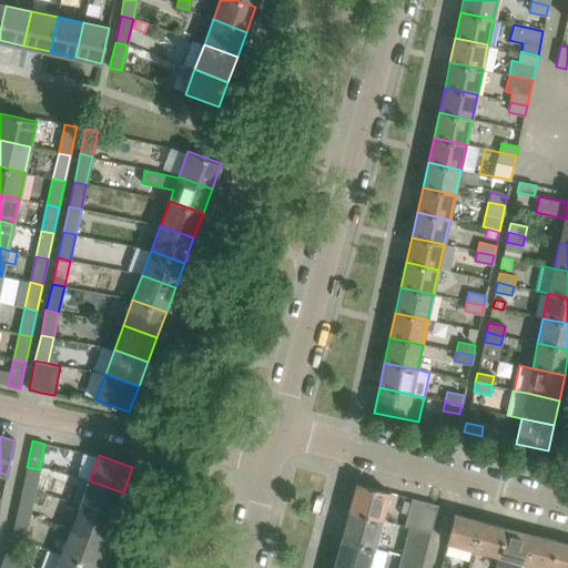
[(34,490),(39,469),(27,467),(22,488),(34,490)]
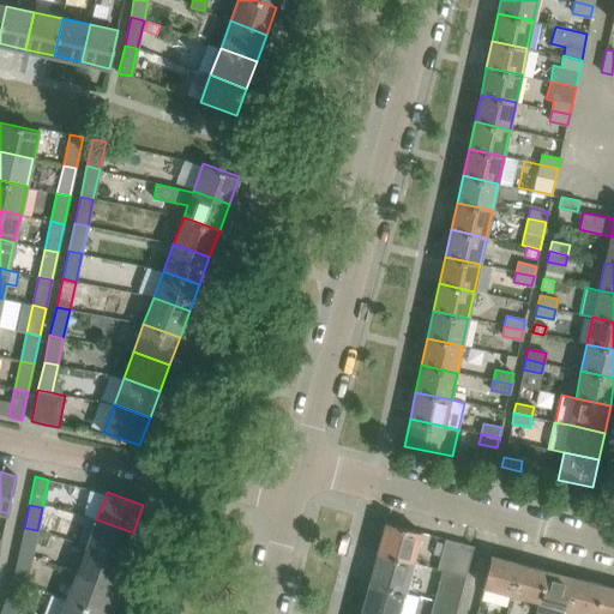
[(122,559),(133,533),(96,519),(86,546),(122,559)]
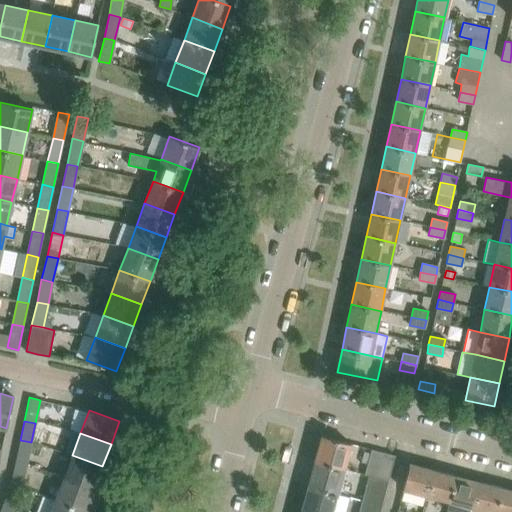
[(344,469),(351,443),(321,435),(314,461),(344,469)]
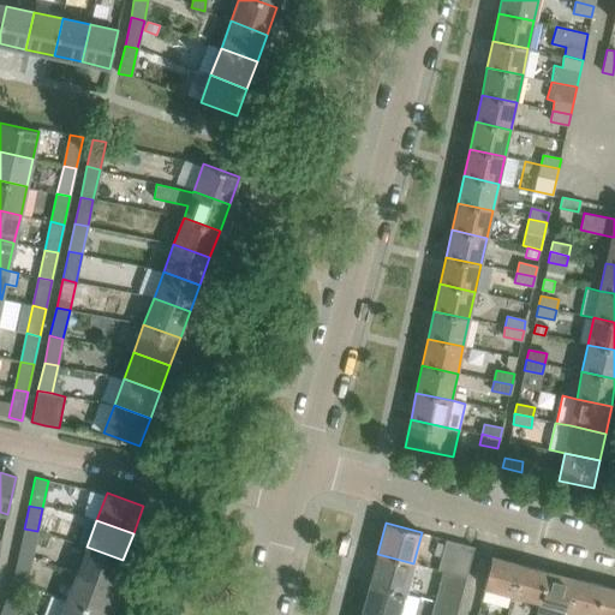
[(33,556),(37,531),(24,529),(19,553),(33,556)]
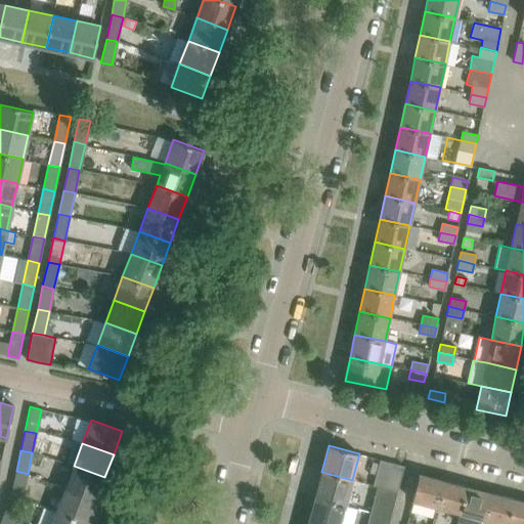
[(397,491),(404,466),(380,460),(373,485),(377,486),(397,491)]
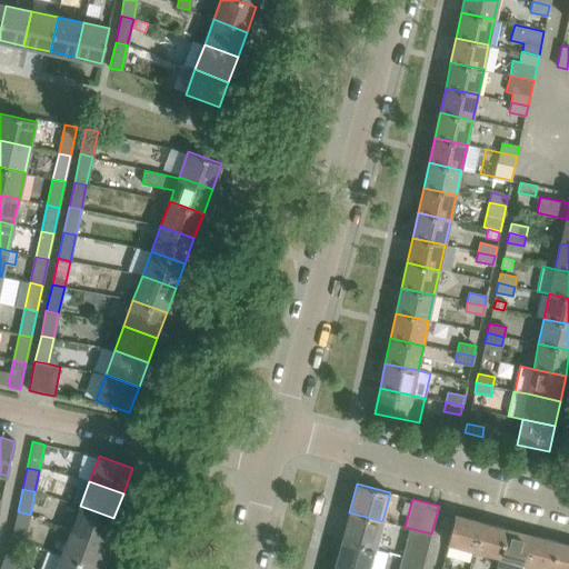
[(105,542),(113,518),(80,506),(71,530),(105,542)]
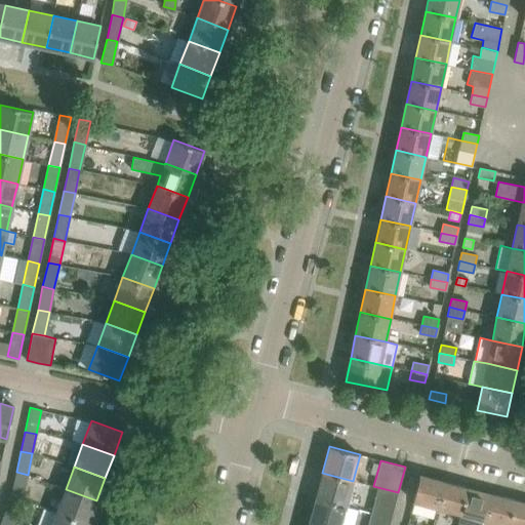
[(23,497),(28,475),(16,472),(11,495),(22,499),(23,497)]
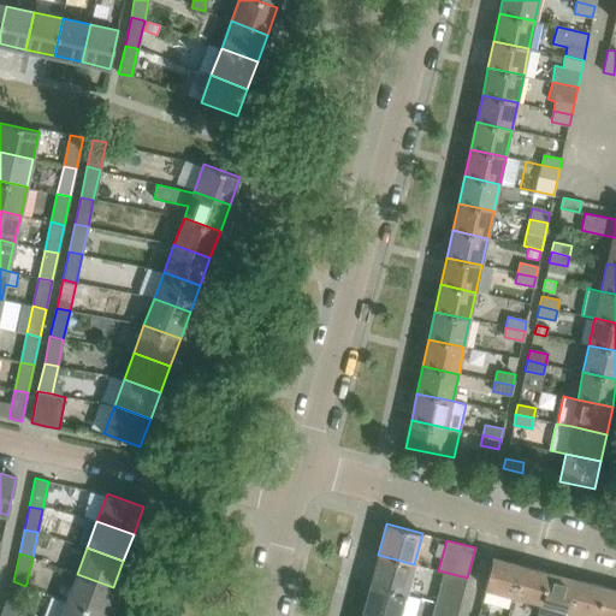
[(378,555),(371,585),(406,594),(414,564),(378,555)]
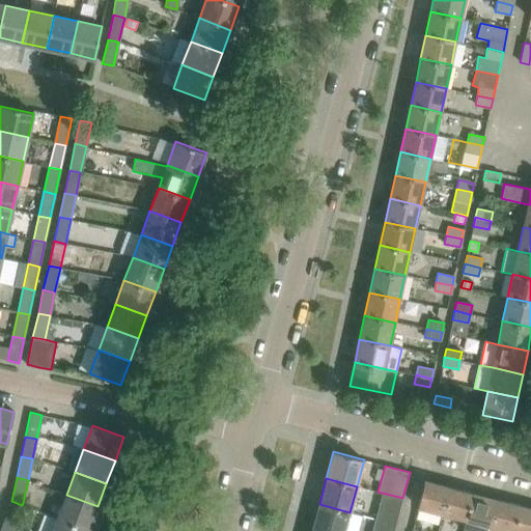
[(418,507),(442,513),(449,486),(424,480),(418,507)]
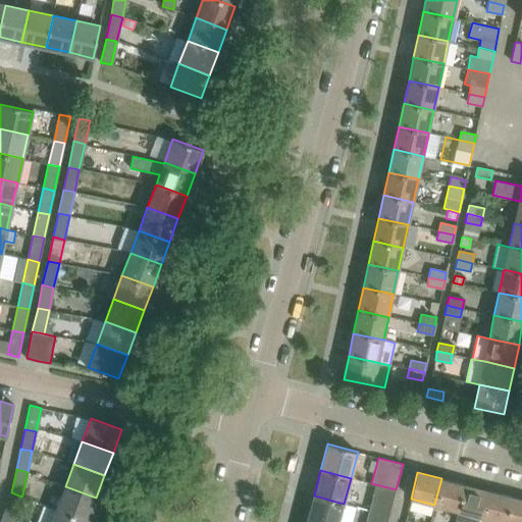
[(434,505),(458,511),(465,484),(441,478),(434,505)]
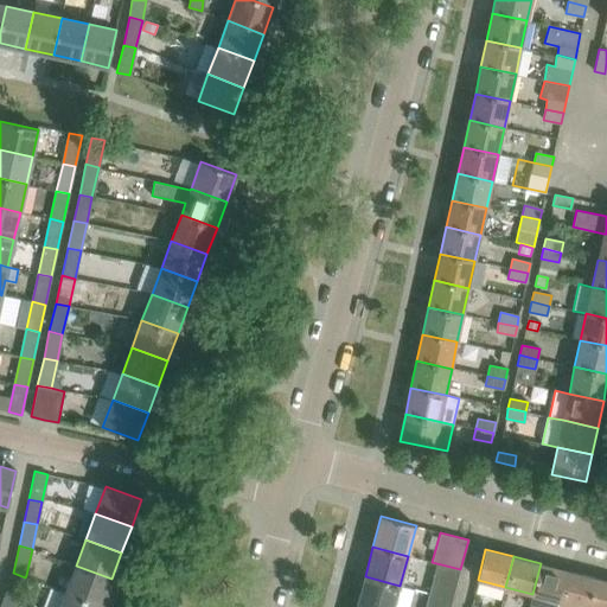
[(460,569),(436,563),(428,593),(452,599),(460,569)]
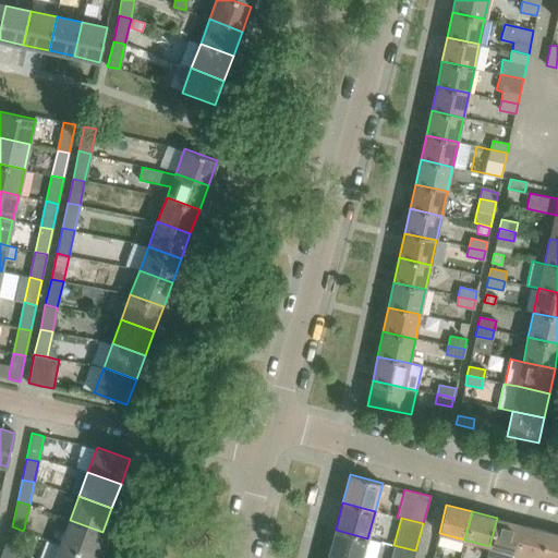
[(490,557),(512,557),(514,554),(522,525),(497,518),(489,546),(487,557),(490,557)]
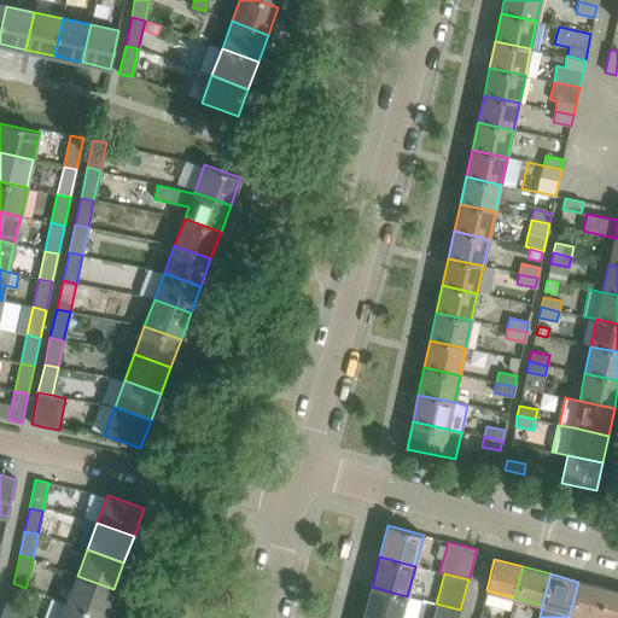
[(104,617),(114,589),(77,576),(66,604),(104,617)]
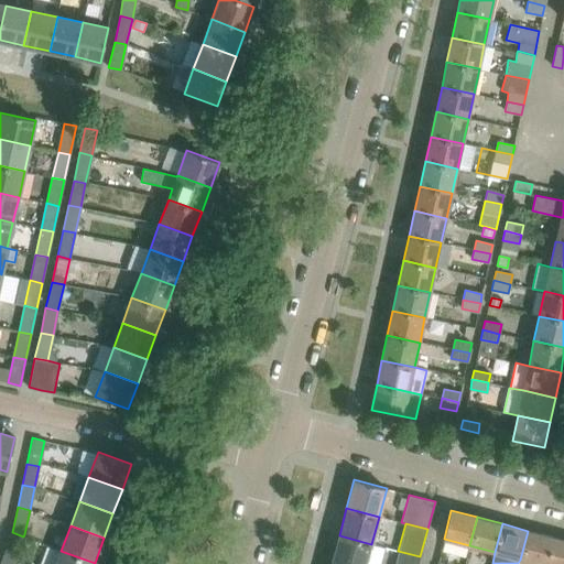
[(545,563),(553,538),(528,531),(520,560),(518,563),(545,563)]
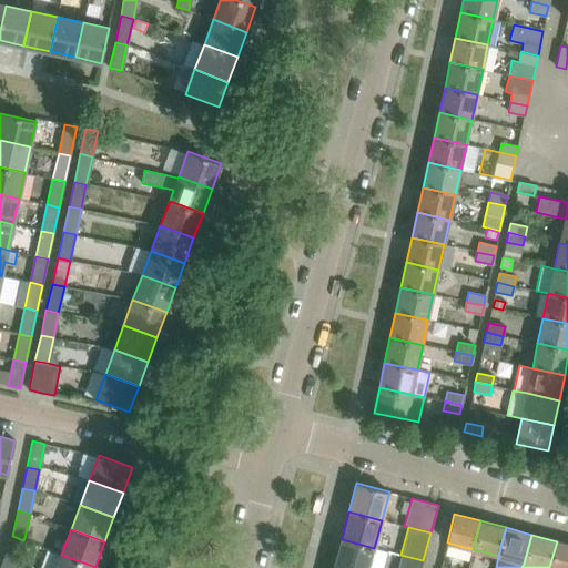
[(12,536),(2,560),(14,565),(23,540),(12,536)]
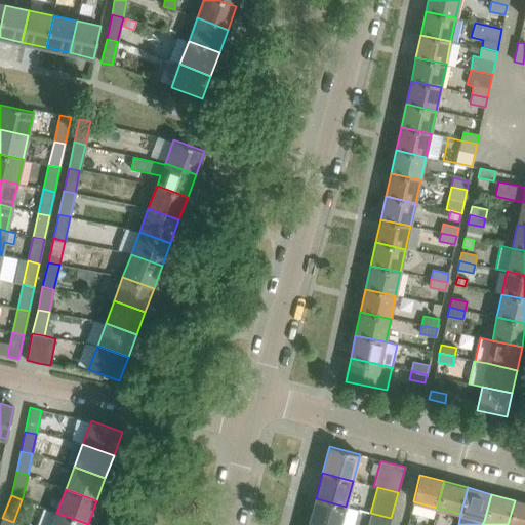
[(316,498),(309,524),(312,524),(353,524),(358,510),(346,507),(316,498)]
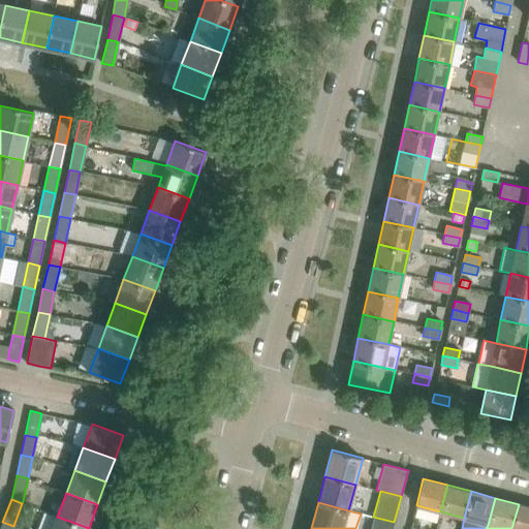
[(528,528),(528,506),(519,504),(511,528),(528,528)]
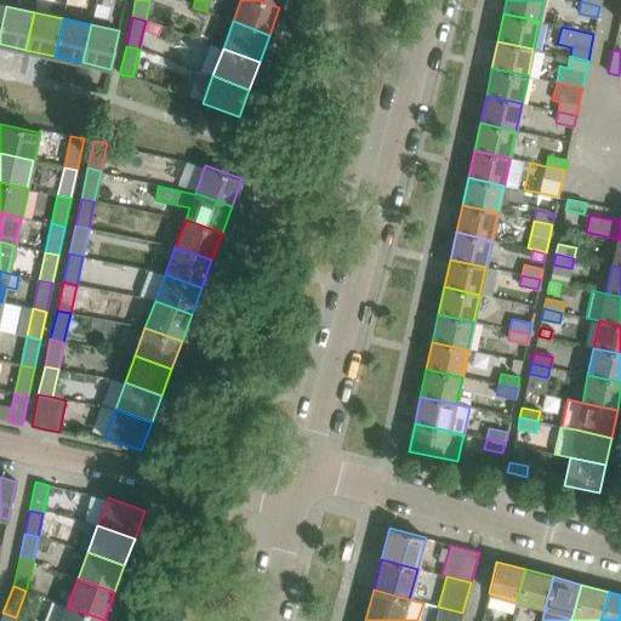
[(103,620),(104,620),(67,607),(61,620),(103,620)]
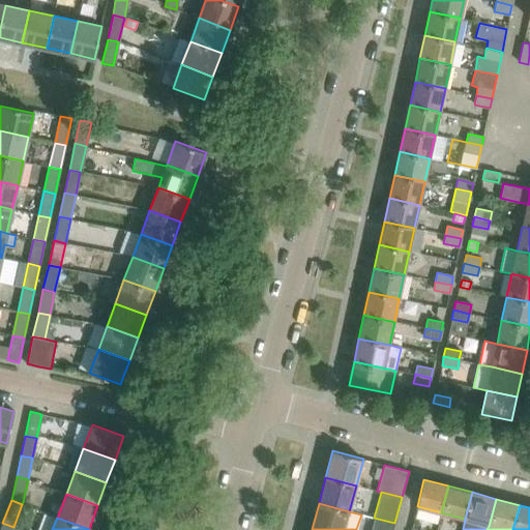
[(392,529),(394,523),(374,518),(371,529),(392,529)]
